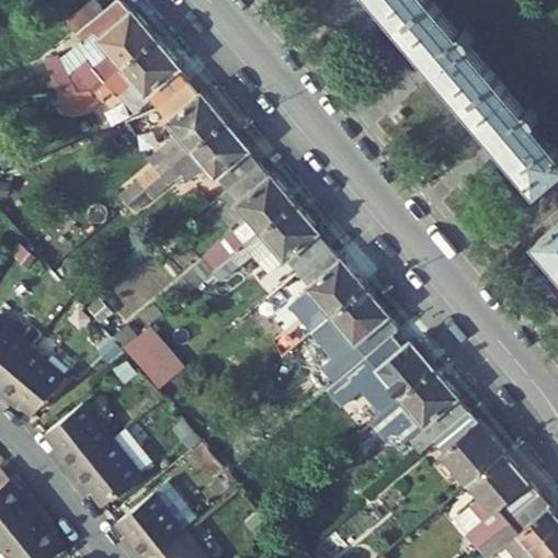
[(97,90),(156,38),(132,11),(131,13),(118,0),(115,0),(105,10),(76,34),(82,42),(59,60),(64,67),(48,72),(56,95),(97,90)]
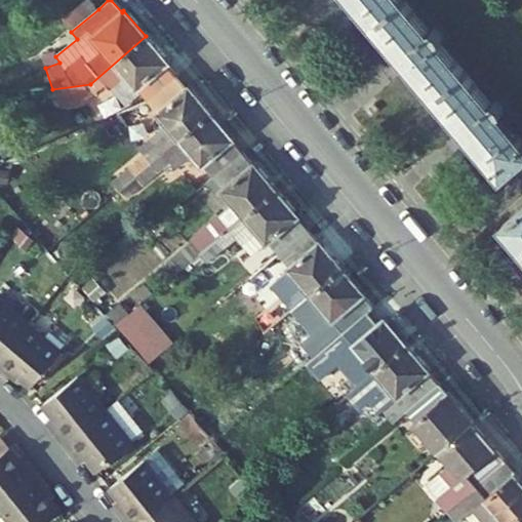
[(84,0),(62,21),(71,32),(98,9),(90,0),(84,0)]
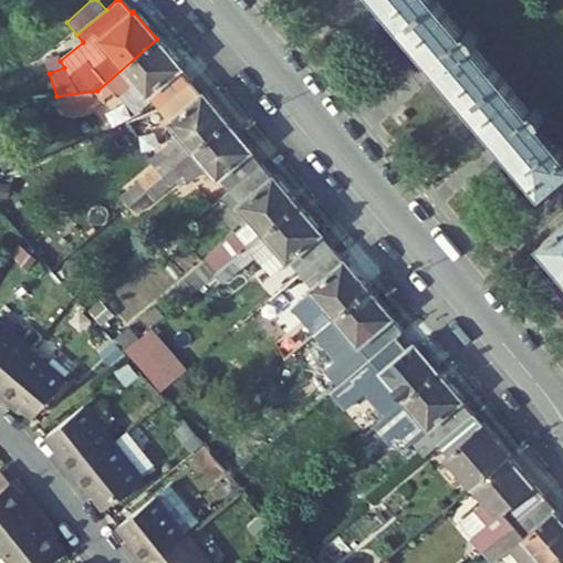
[(541,193),(562,174),(562,155),(539,126),(542,123),(539,116),(532,111),(529,114),(472,48),(476,44),(471,38),(466,32),(462,35),(431,0),(377,0),(433,65),(435,68),(498,143),(502,147),(541,193)]
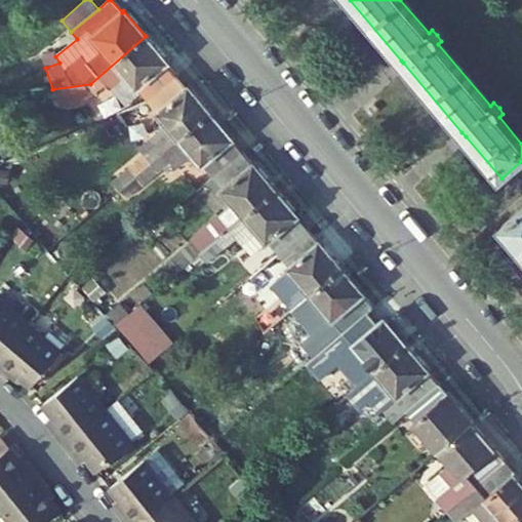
[(125,77),(146,102),(176,76),(165,65),(167,63),(146,36),(90,84),(52,89),(58,109),(80,106),(104,86),(108,91),(125,77)]
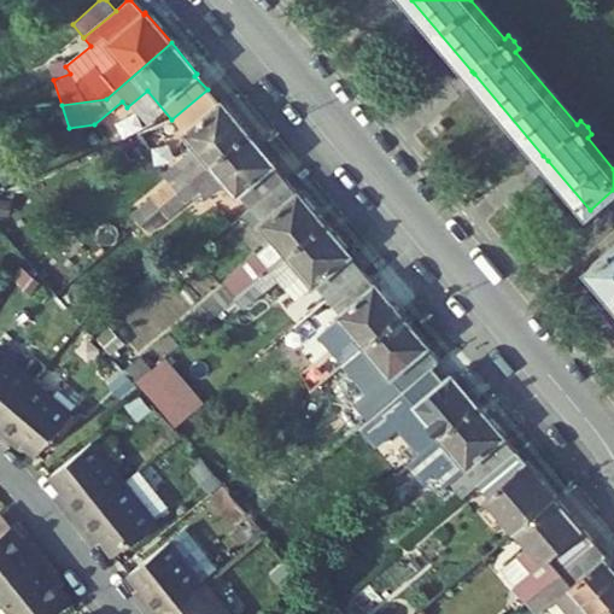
[(53,80),(70,74),(65,66),(63,64),(48,69),(53,80)]
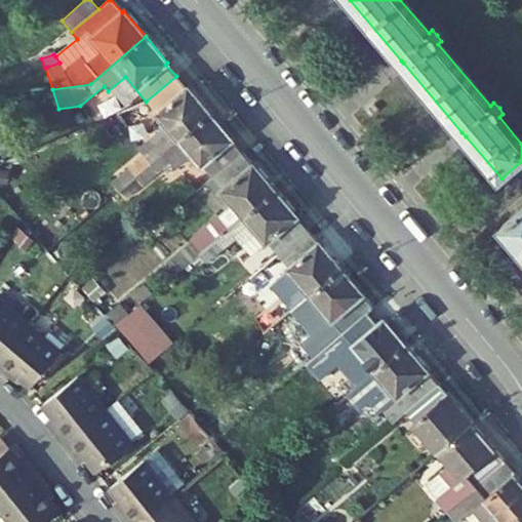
[(128,170),(134,178),(210,114),(188,88),(187,89),(176,76),(146,102),(161,120),(157,123),(163,130),(150,142),(156,148),(145,157),(128,170)]
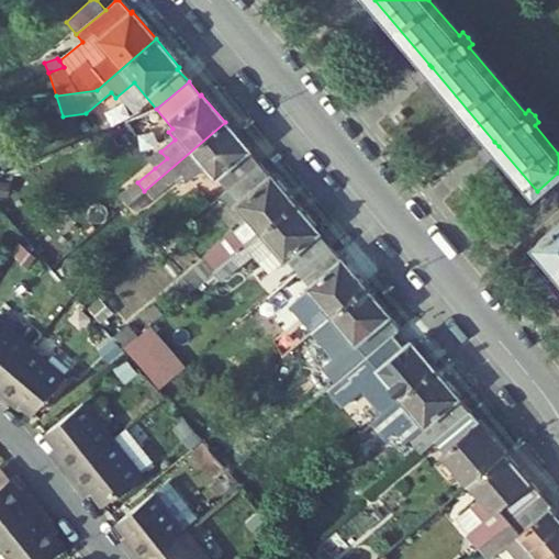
[(226,191),(258,165),(247,151),(248,149),(225,122),(144,191),(151,199),(180,174),(187,181),(204,166),(226,191)]
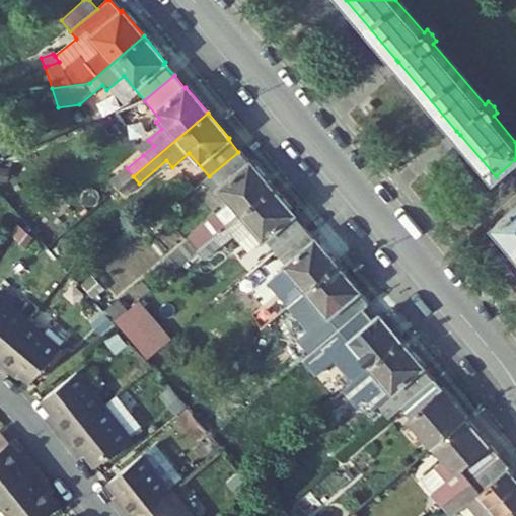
[(137,149),(143,155),(154,146),(148,140),(137,149)]
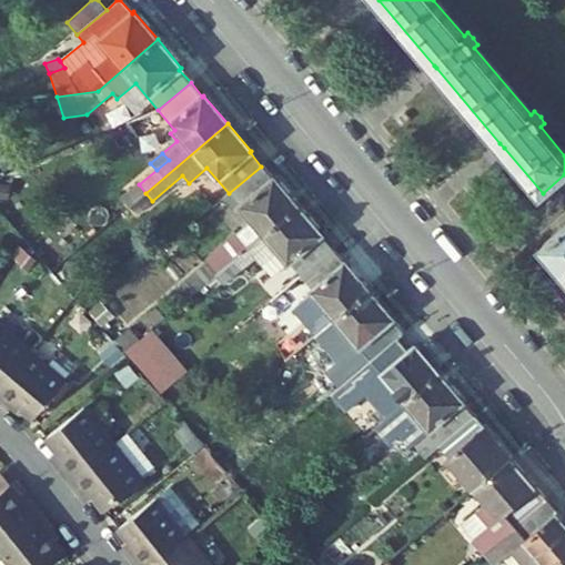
[(205,263),(217,275),(298,207),(274,179),(272,180),(261,167),(229,193),(221,200),(232,213),(234,212),(246,225),(233,236),(234,239),(205,263)]
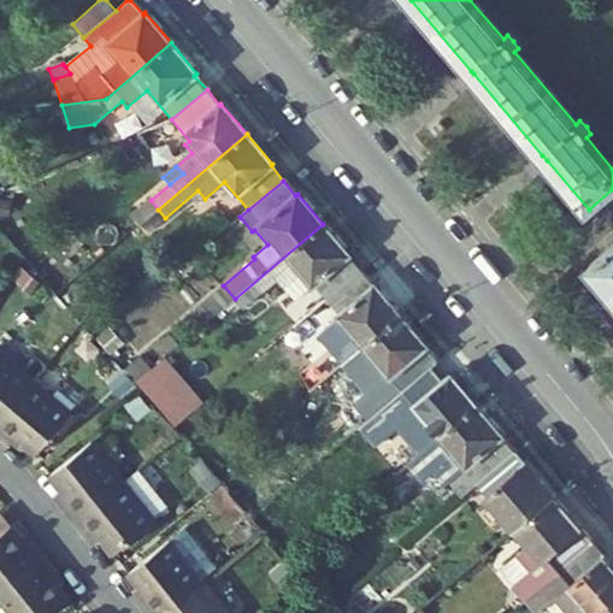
[(158,210),(151,200),(131,217),(139,225),(158,210)]
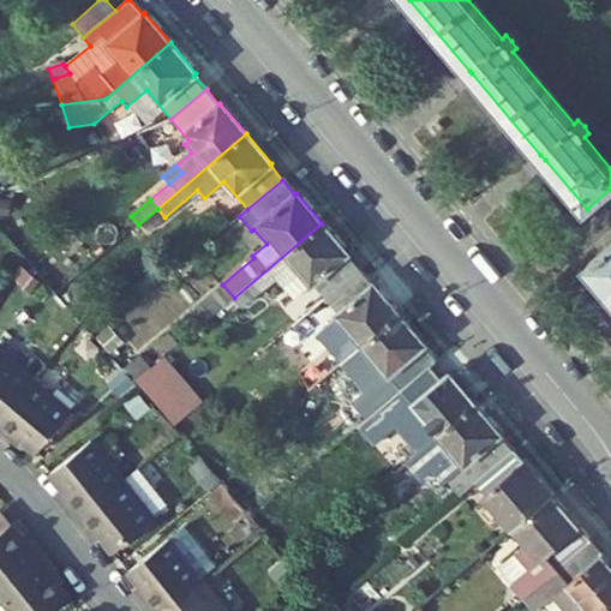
[(165,217),(157,209),(138,225),(145,234),(165,217)]
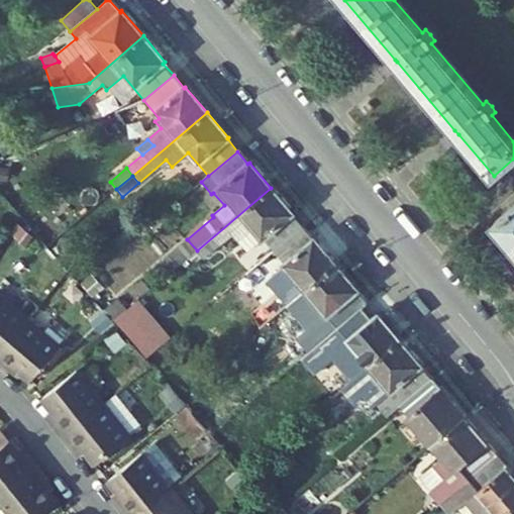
[(273,251),(302,226),(292,215),(293,213),(271,188),(197,250),(203,259),(230,236),(237,243),(253,229),(273,251)]
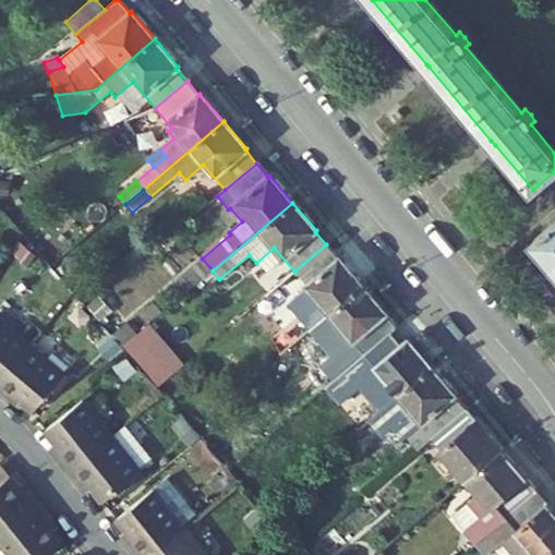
[(554,221),(532,241),(554,267),(554,221)]
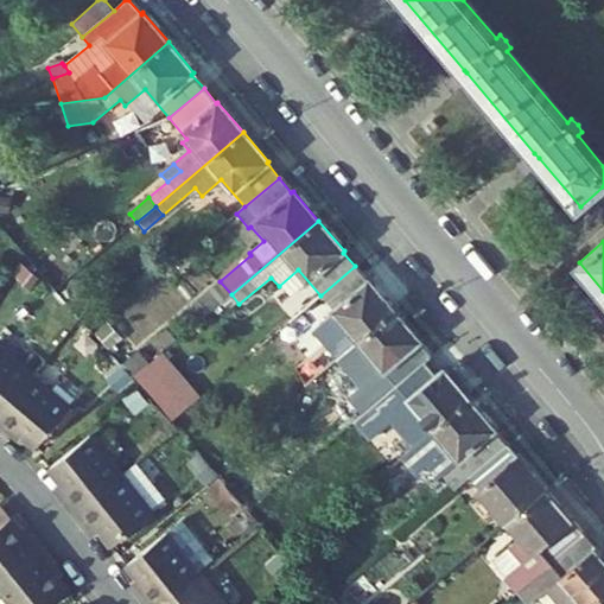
[(305,387),(338,358),(394,311),(368,280),(367,281),(355,266),(320,296),(347,326),(326,343),(331,348),(318,360),(315,355),(293,374),(305,387)]
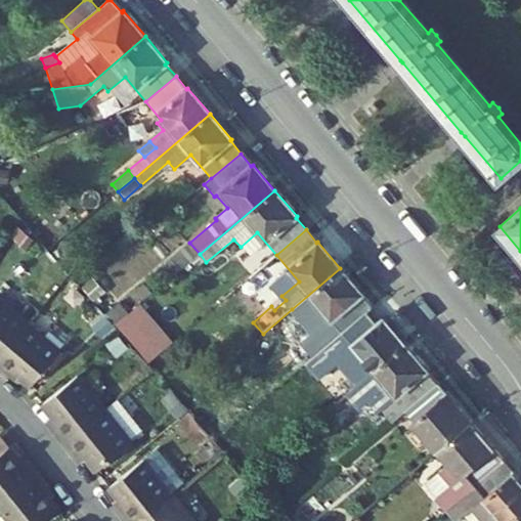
[(257,232),(241,247),(249,258),(243,263),(253,275),(276,255),(257,232)]
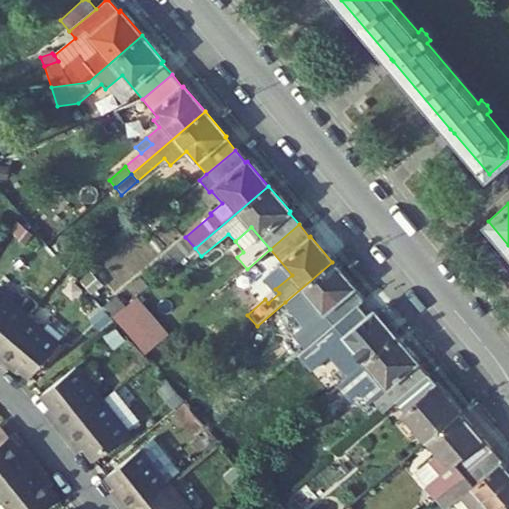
[(19,229),(14,236),(25,244),(30,237),(19,229)]
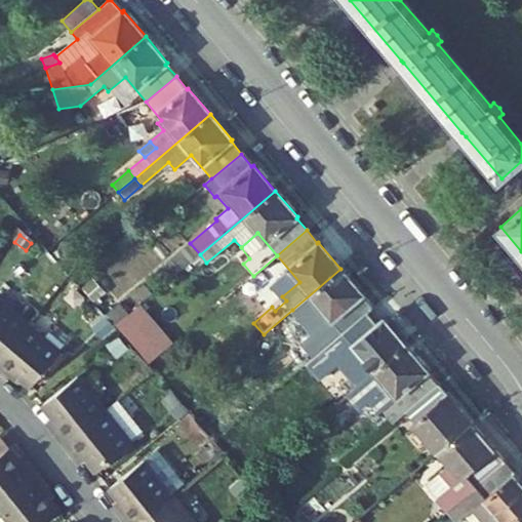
[(96,262),(109,283),(143,264),(130,242),(96,262)]
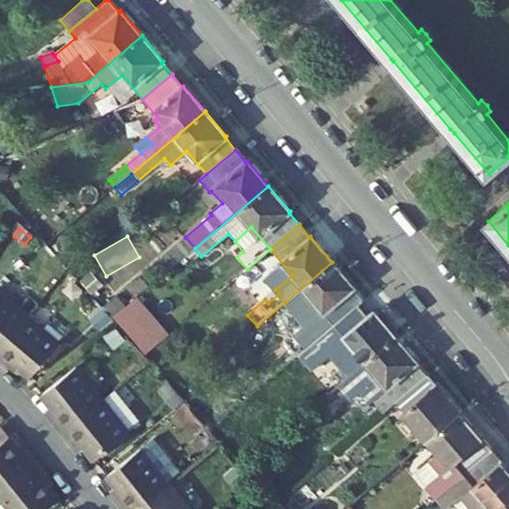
[(195,248),(185,237),(161,259),(170,270),(181,260),(195,248)]
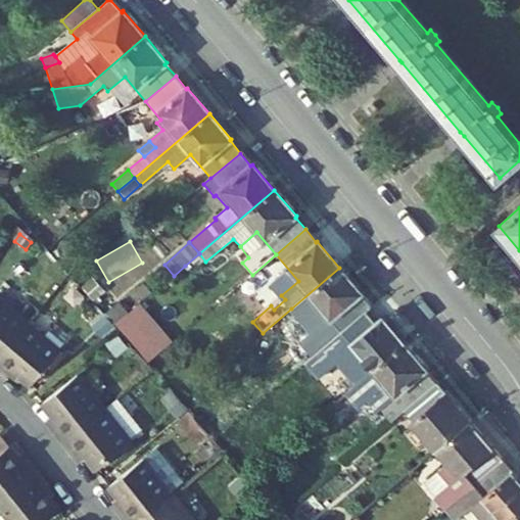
[(191,272),(185,266),(174,276),(180,281),(191,272)]
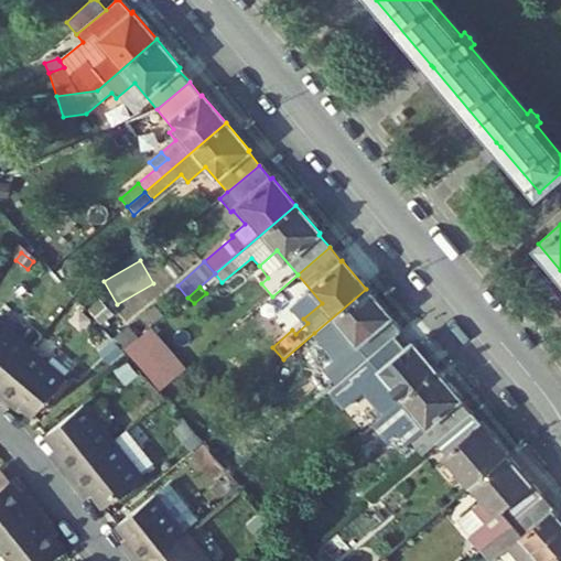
[(338,383),(400,331),(389,319),(390,317),(366,289),(314,333),(335,359),(326,367),(331,374),(338,383)]
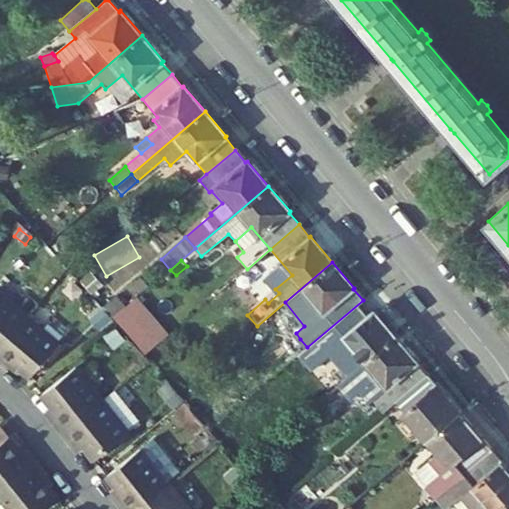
[(100,287),(89,274),(78,283),(90,296),(100,287)]
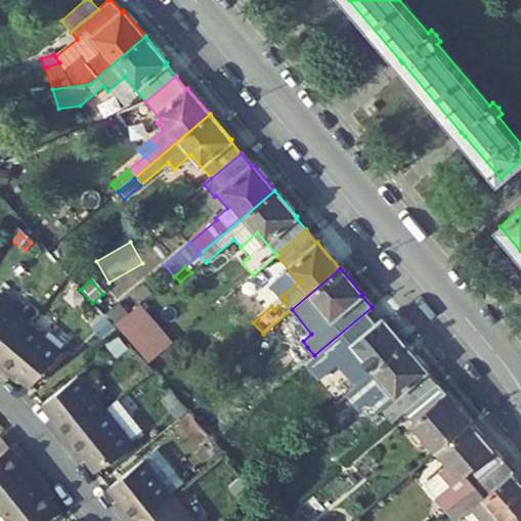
[(145,281),(131,293),(140,304),(154,293),(145,281)]
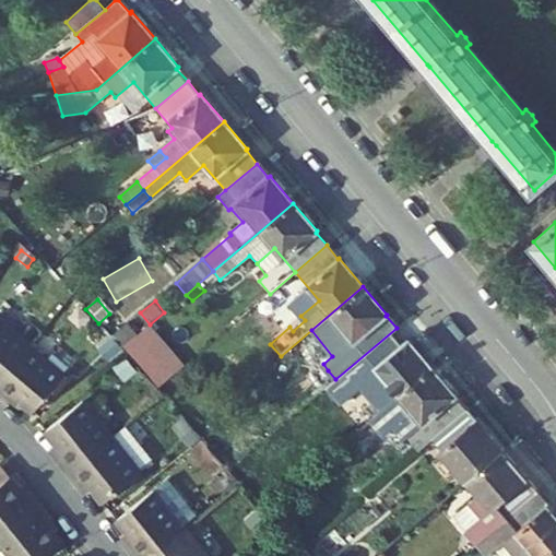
[(0,379),(27,347),(0,323),(0,379)]
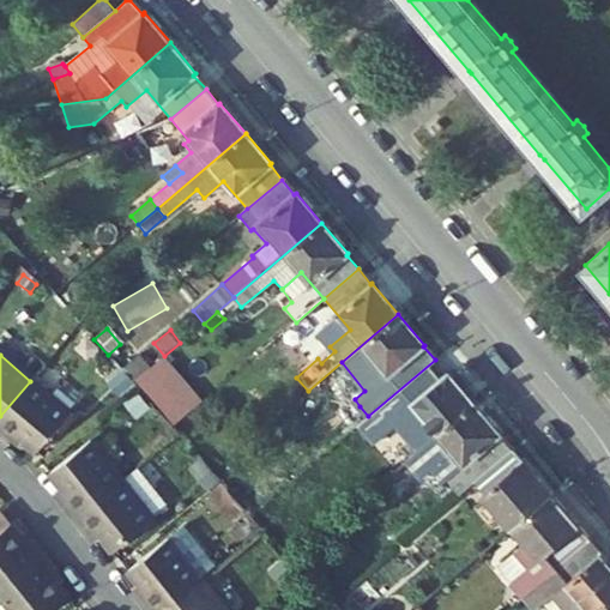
[(174,426),(201,402),(161,357),(133,381),(174,426)]
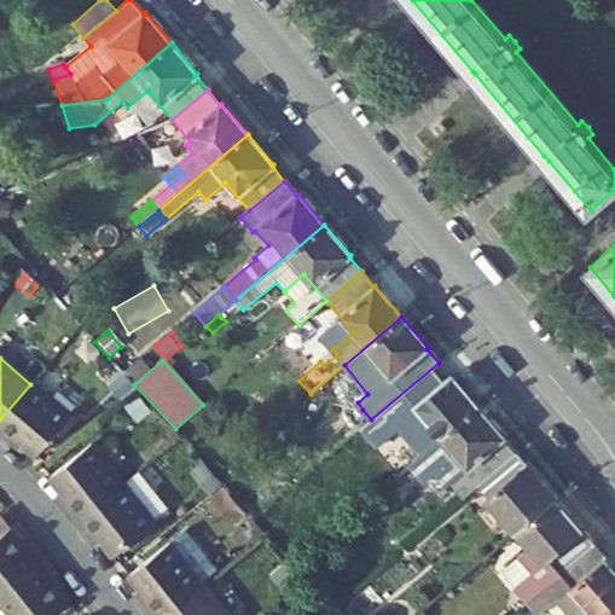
[(415,407),(434,429),(441,437),(479,407),(452,376),(415,407)]
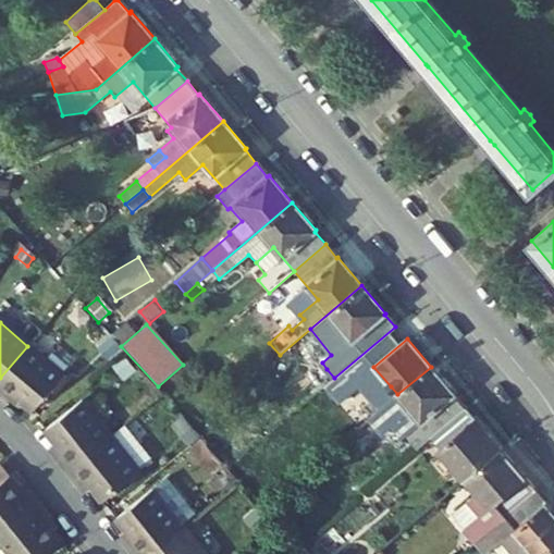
[(113,354),(103,342),(97,348),(107,360),(113,354)]
